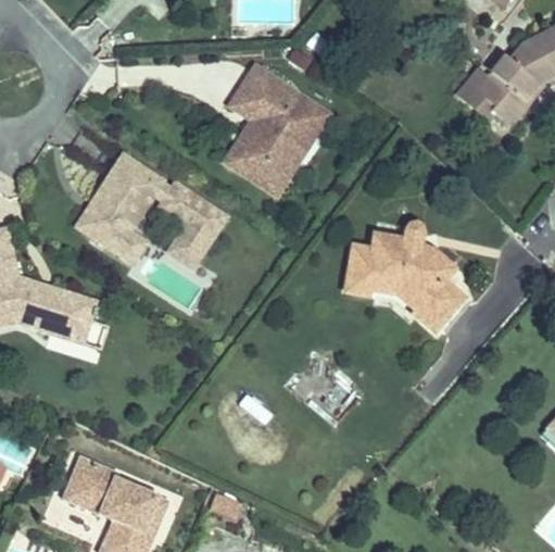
[(493,111),(509,124),(528,100),(524,97),(537,82),(554,72),(554,24),(520,42),(507,58),(503,54),(476,89),(493,103),(490,108),(493,111)]
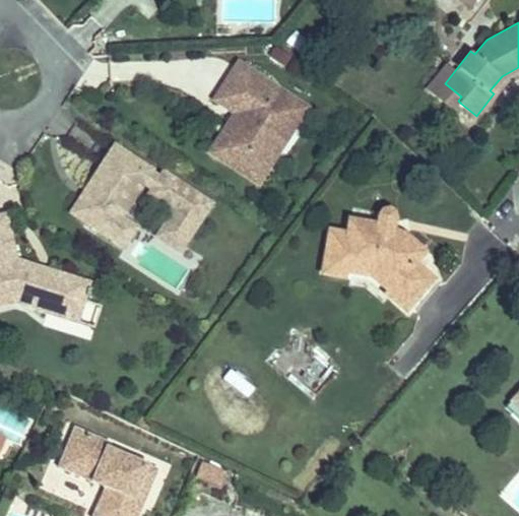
[(238,60),(225,78),(239,86),(226,106),(239,113),(233,123),(229,120),(209,149),(257,181),(283,140),(270,132),(281,115),(285,118),(298,100),(238,60)]
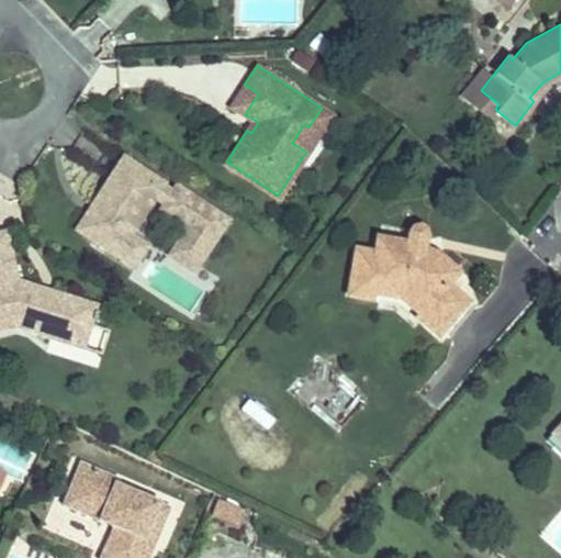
[(494,118),(498,112),(495,109),(498,104),(481,90),(491,77),(481,68),(462,91),(494,118)]
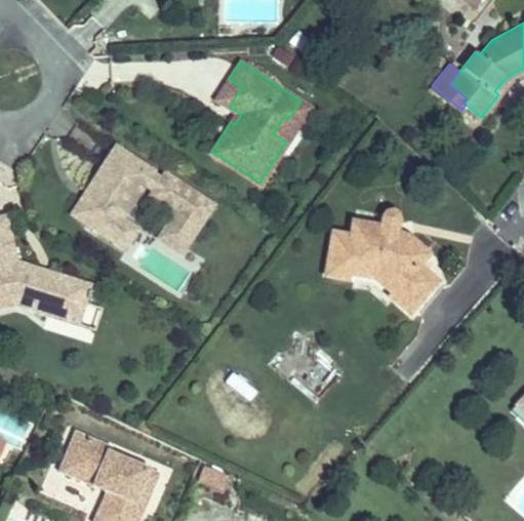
[(511,80),(507,77),(494,91),(498,94),(511,80)]
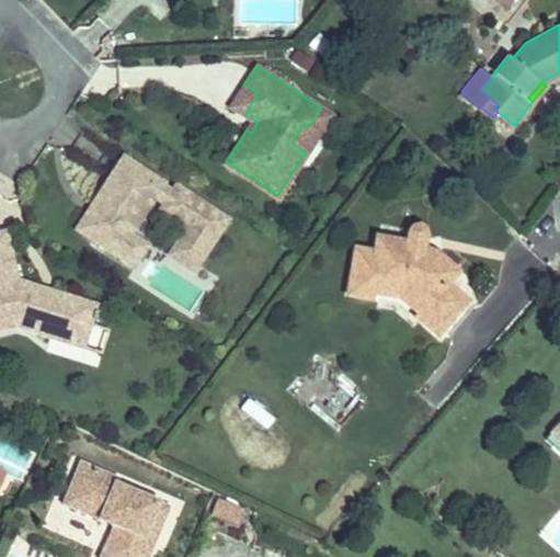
[(258,93),(243,84),(230,105),(244,114),(258,93)]
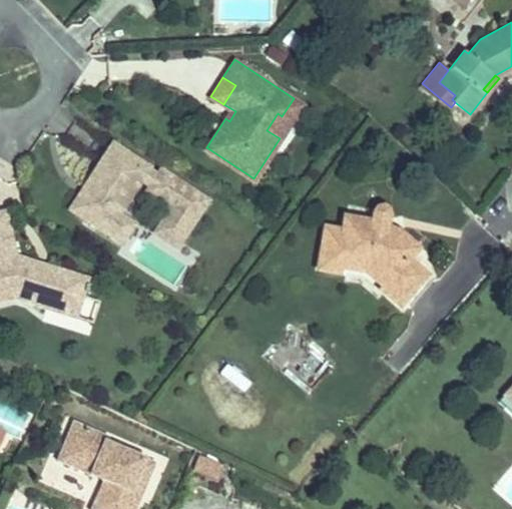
[(303,103),(294,98),(282,116),(278,113),(267,130),(280,138),(303,103)]
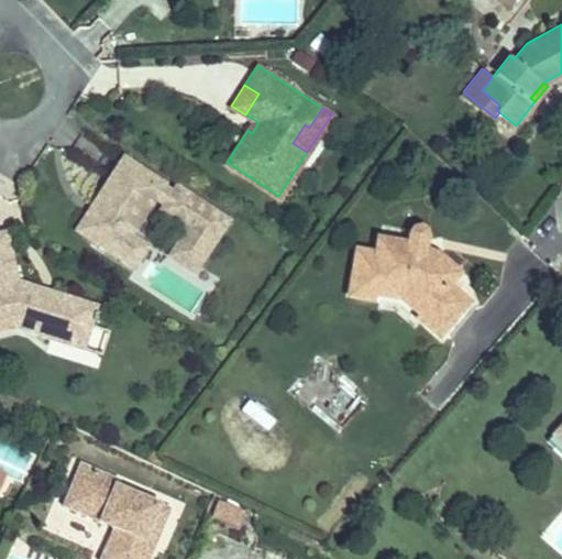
[(259,122),(254,120),(248,130),(252,133),(259,122)]
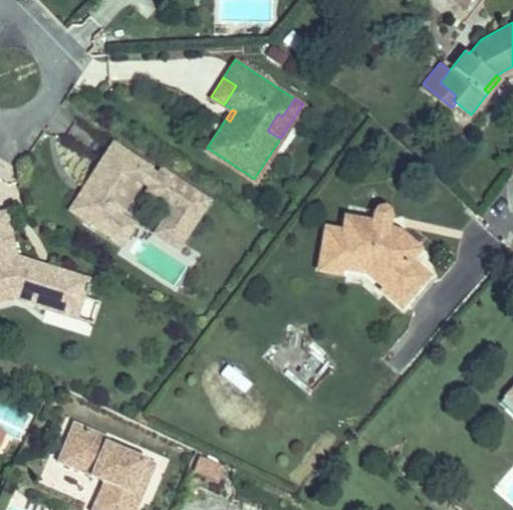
[(152,166),(112,140),(68,208),(122,243),(137,222),(120,212),(142,180),(149,185),(145,190),(170,206),(154,232),(178,247),(210,199),(160,167),(157,172),(151,167),(152,166)]
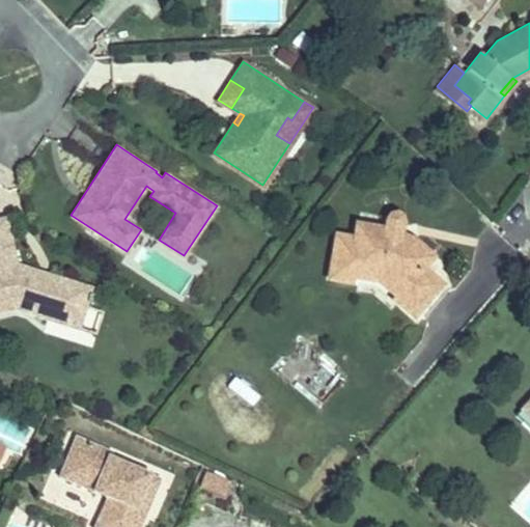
[(355,237),(341,234),(335,239),(331,266),(335,272),(350,274),(351,269),(384,275),(400,289),(400,296),(413,307),(420,306),(437,286),(437,280),(421,267),(431,255),(413,239),(412,239),(400,234),(402,220),(401,216),(398,213),(393,213),(389,215),(387,218),(386,227),(357,223),(355,237)]
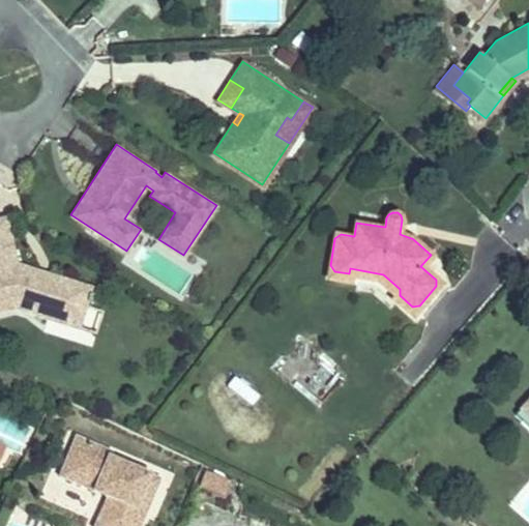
[(0,303),(13,301),(16,307),(47,316),(51,301),(66,305),(63,314),(82,319),(92,284),(50,270),(48,278),(35,273),(37,267),(18,261),(6,213),(0,214),(0,303)]
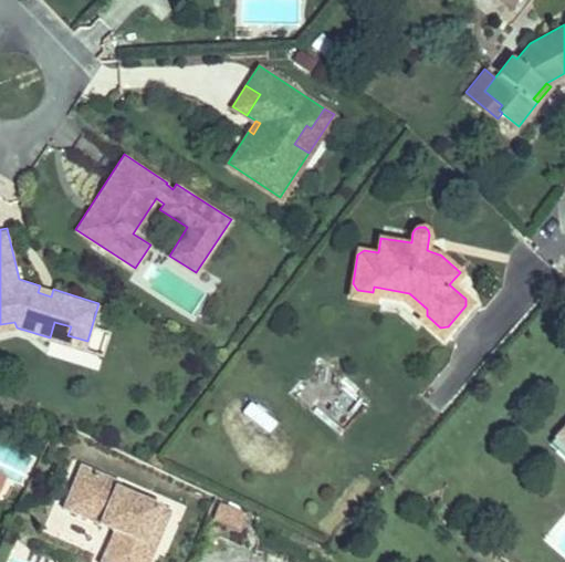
[(351,294),(372,298),(373,292),(357,290),(353,283),(351,294)]
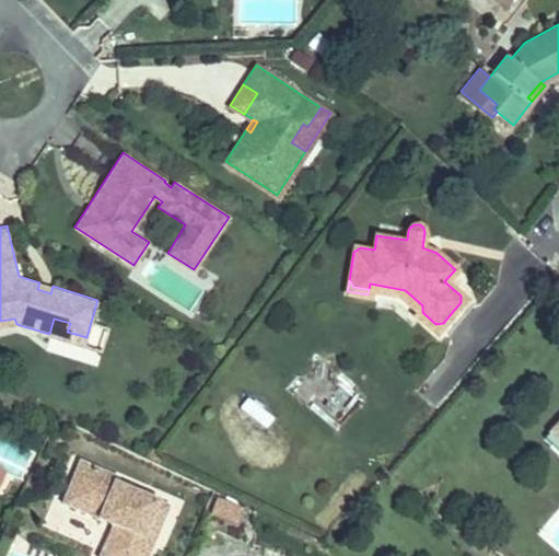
[(53,286),(39,282),(37,289),(50,293),(53,286)]
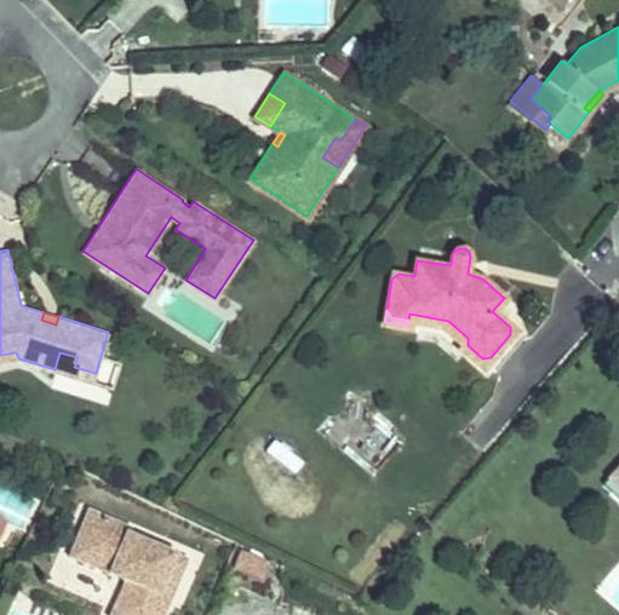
[(483,367),(491,357),(482,358),(468,345),(468,338),(448,321),(410,314),(408,320),(442,326),(464,344),(460,348),(483,367)]
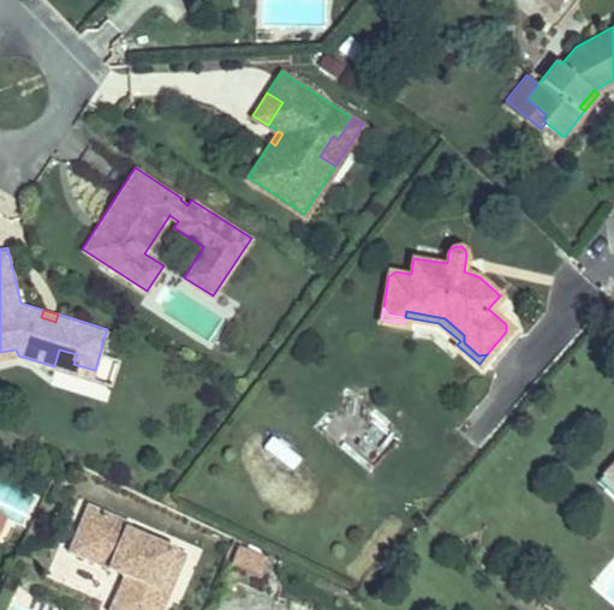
[(0,359),(18,356),(16,350),(0,352),(0,359)]
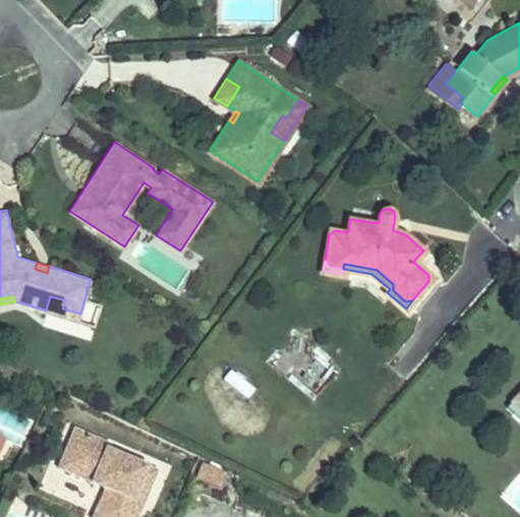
[(50,296),(46,310),(78,321),(80,313),(62,308),(65,300),(50,296)]
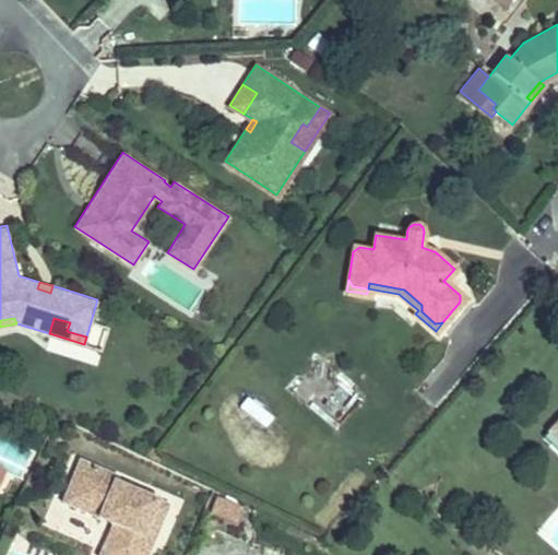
[(264,424),(274,412),(247,391),(237,403),(264,424)]
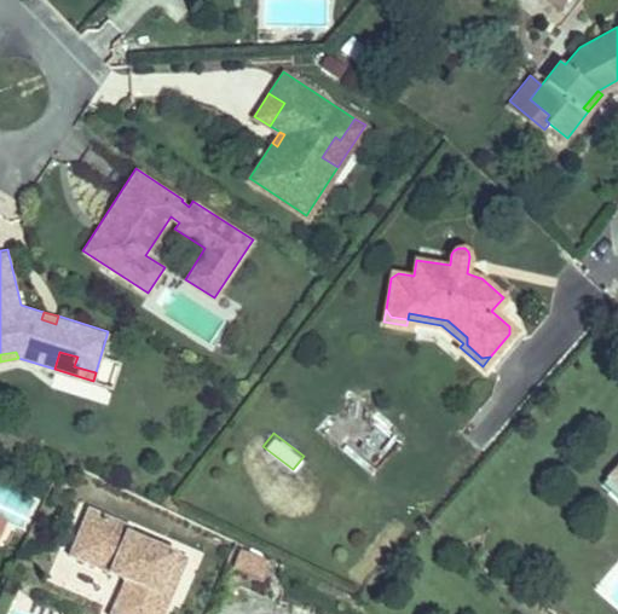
[(617,462),(606,475),(617,485),(617,462)]
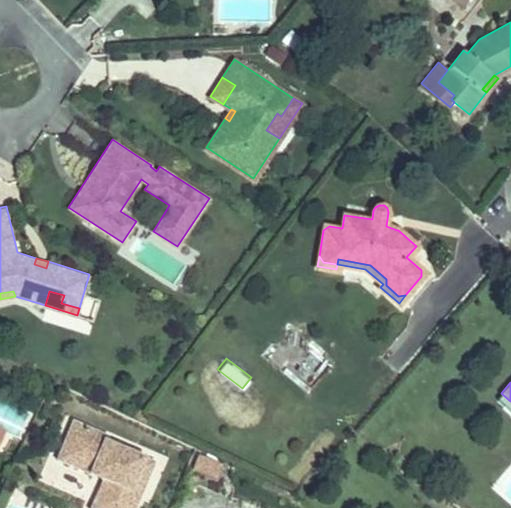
[(83,422),(73,418),(66,434),(76,439),(83,422)]
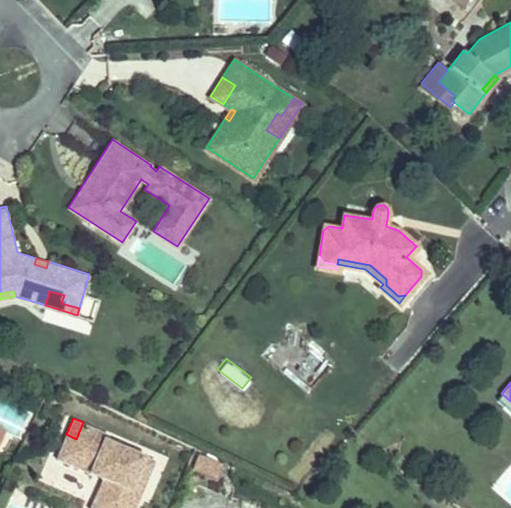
[(108,433),(83,422),(76,439),(66,434),(55,458),(90,473),(94,464),(106,469),(102,478),(89,507),(133,507),(148,476),(139,472),(146,456),(105,438),(108,433)]
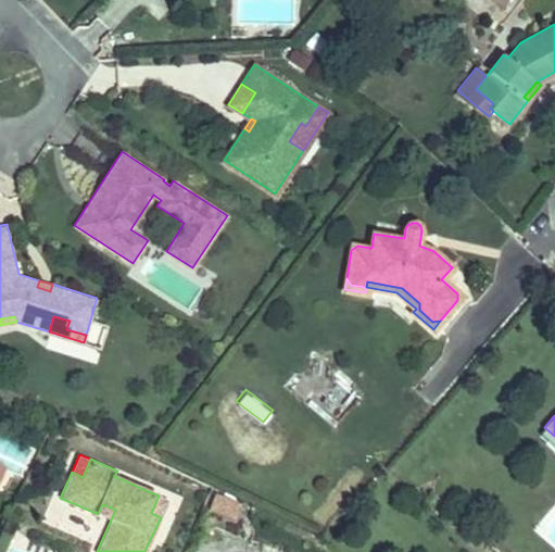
[(236,518),(238,511),(242,502),(215,491),(209,507),(236,518)]
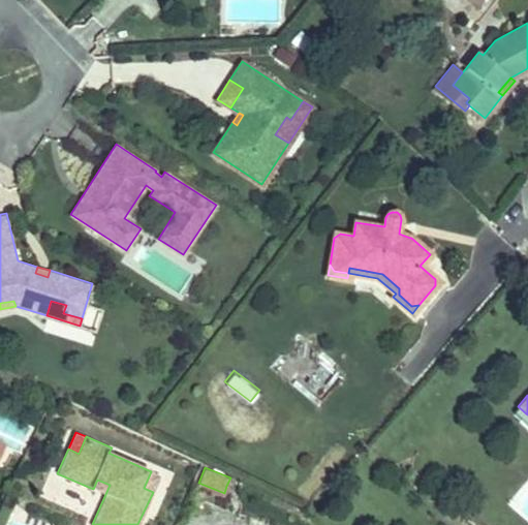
[(144,488),(153,492),(160,474),(151,471),(144,488)]
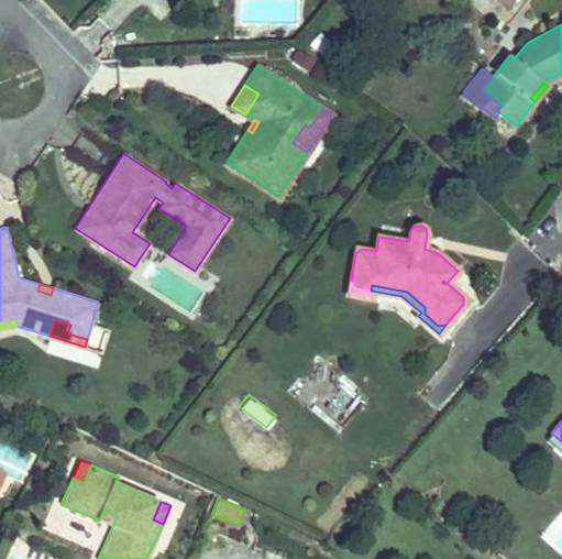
[(99,521),(112,526),(117,516),(103,511),(99,521)]
